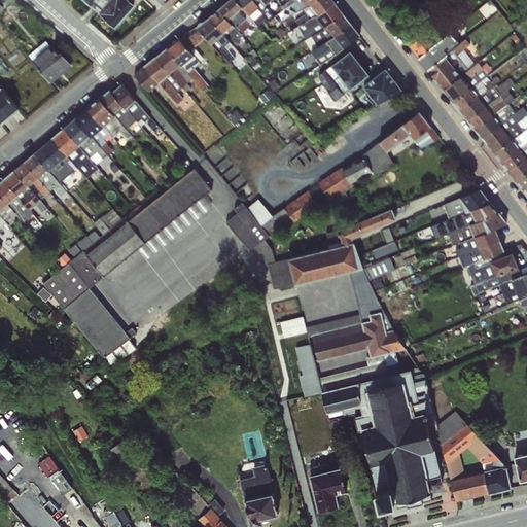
[(83,0),(99,13),(109,0),(83,0)]
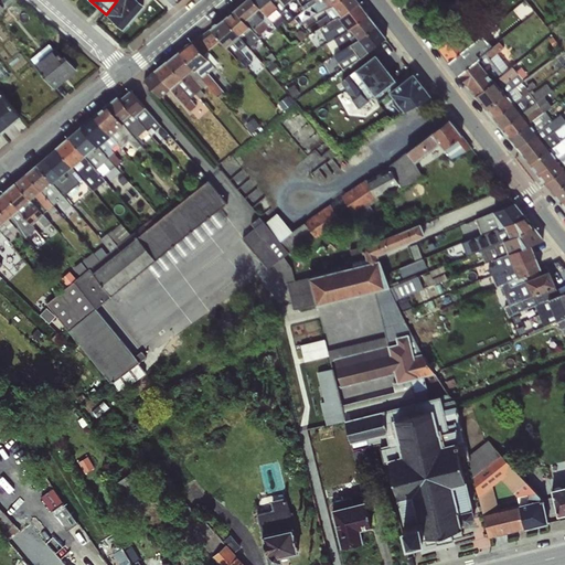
[(117,0),(106,14),(123,30),(145,6),(137,0),(117,0)]
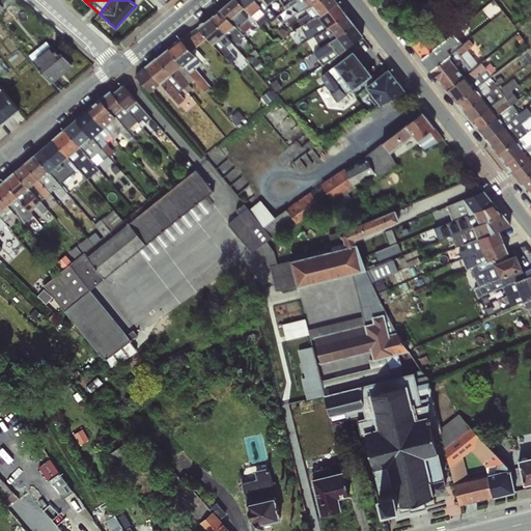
[(238,0),(231,0),(221,9),(230,19),(232,18),(244,7),(238,0)]
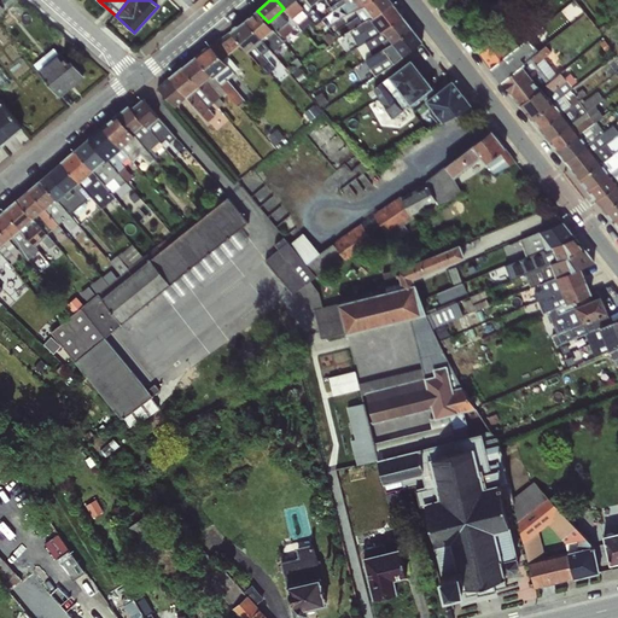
[(305,0),(295,0),(284,9),(292,18),(298,25),(301,28),(295,33),(304,42),(310,39),(303,29),(313,22),(315,25),(316,25),(322,19),(312,7),(305,0)]
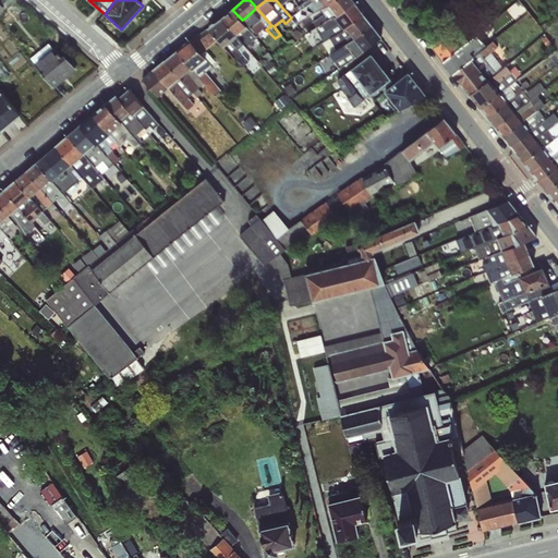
[(306,0),(296,8),(299,11),(308,4),(314,12),(319,9),(328,3),(325,0),(306,0)]
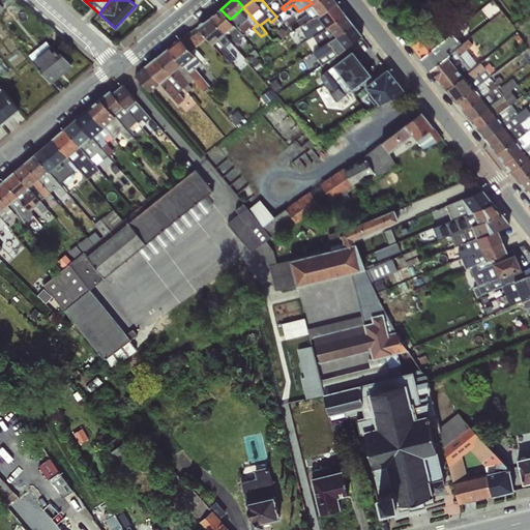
[(334,0),(316,0),(312,3),(320,15),(336,2),(334,0)]
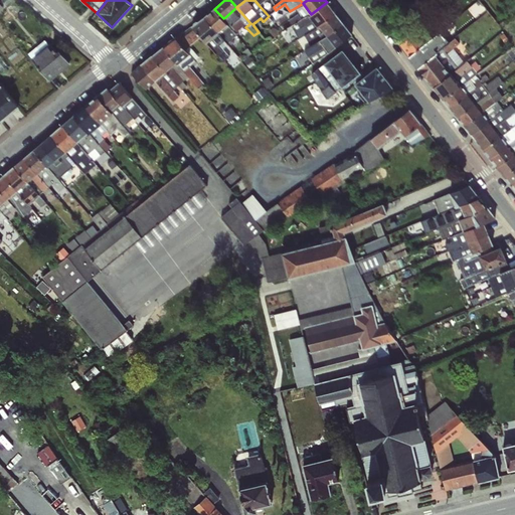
[(479,0),(472,5),(479,13),(486,8),(479,0)]
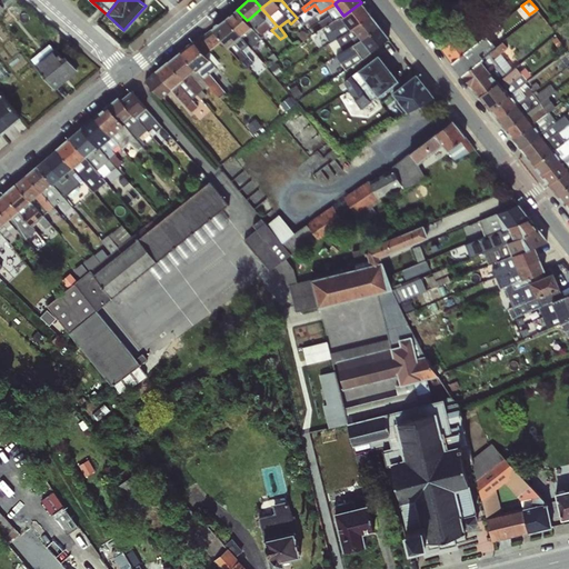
[(343,16),(341,18),(346,22),(351,30),(352,28),(370,15),(361,2),(343,16)]
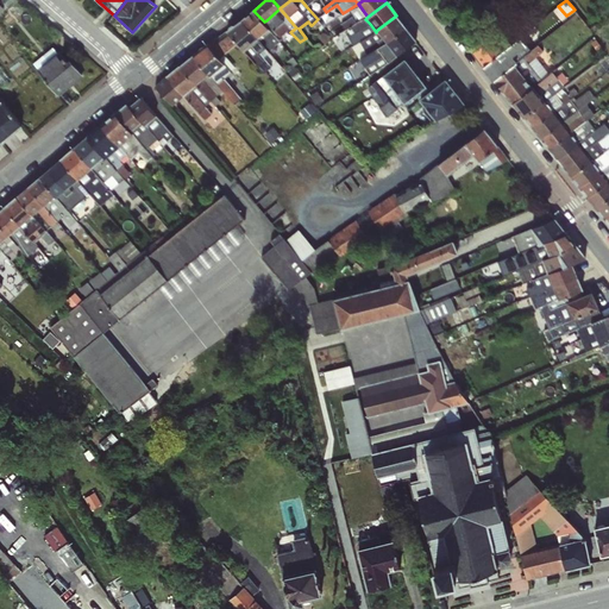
[(358,4),(349,10),(353,16),(341,24),(340,23),(331,29),(336,36),(344,30),(357,22),(365,19),(368,17),(358,4)]
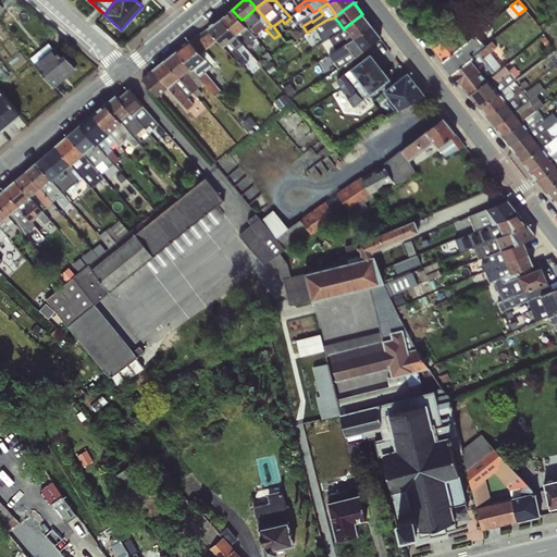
[(256,8),(244,19),(256,34),(269,23),(263,16),(256,8)]
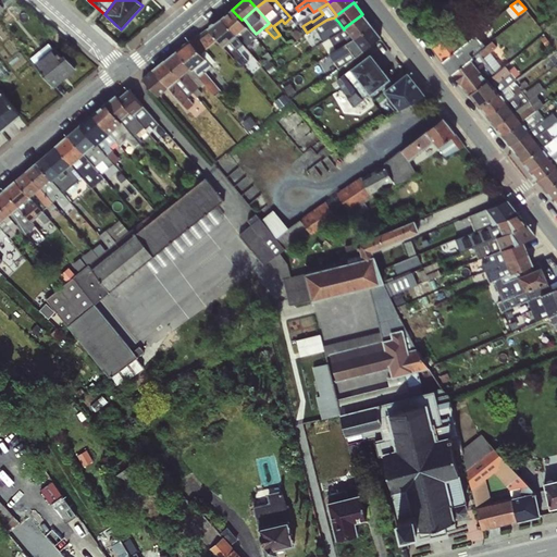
[(232,10),(221,19),(236,35),(246,26),(242,20),(232,10)]
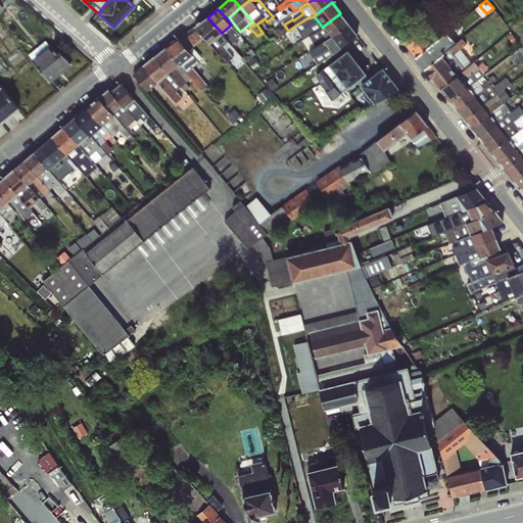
[(340,13),(324,26),(327,30),(332,36),(348,22),(340,13)]
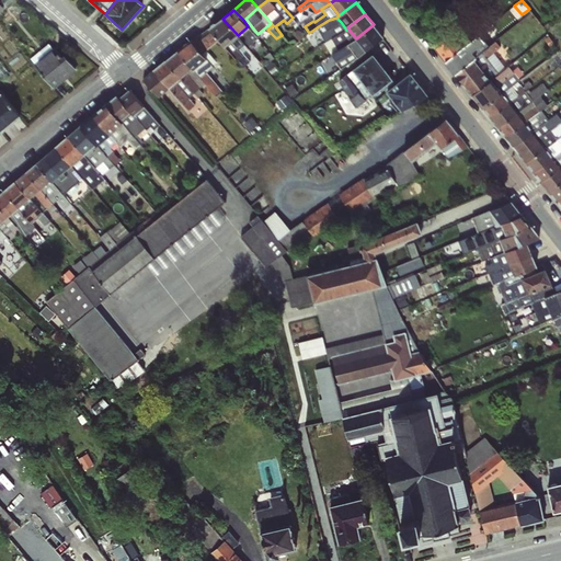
[(474,16),(456,31),(466,44),(479,33),(484,29),(474,16)]
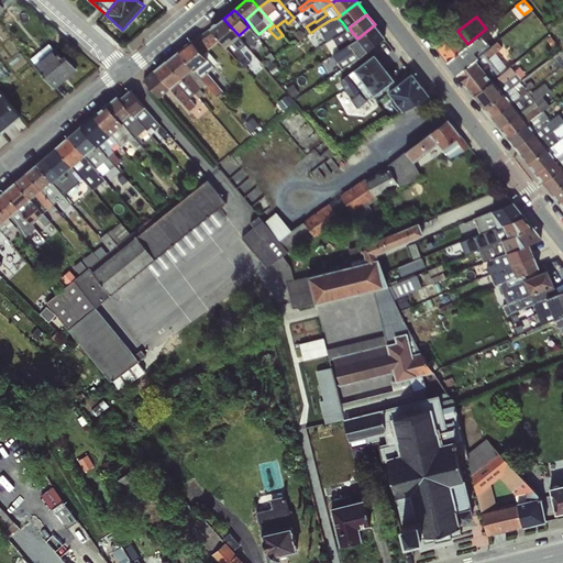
[(330,20),(318,28),(322,34),(342,22),(338,18),(330,20)]
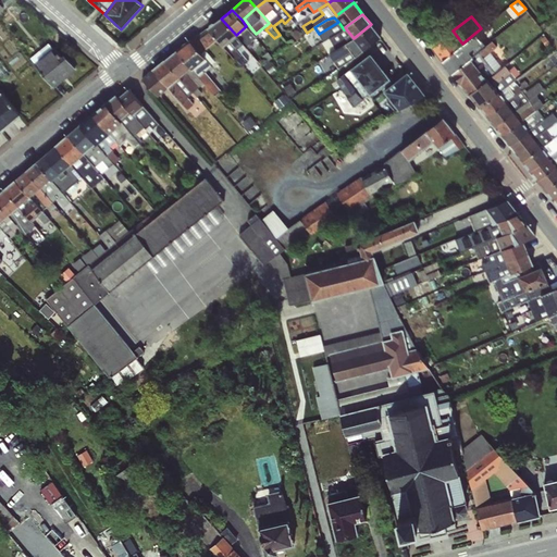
[(221,19),(208,28),(218,39),(223,46),(236,35),(221,19)]
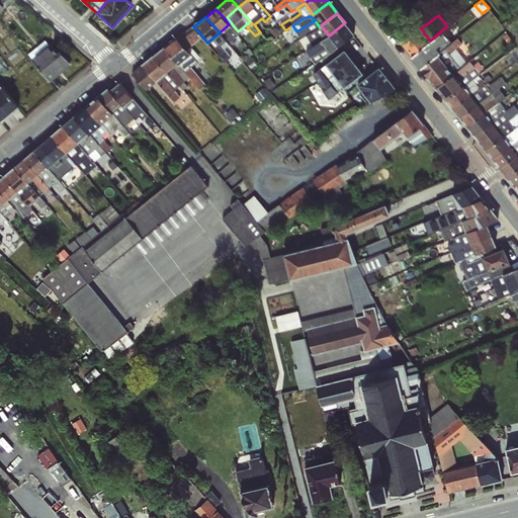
[(345,22),(329,35),(338,47),(353,34),(345,22)]
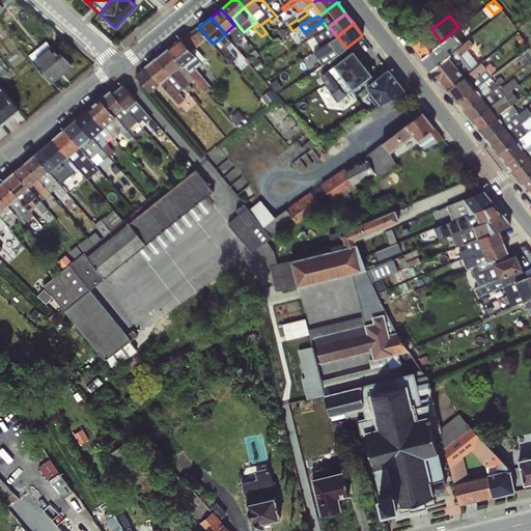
[(234,25),(225,33),(234,45),(244,36),(234,25)]
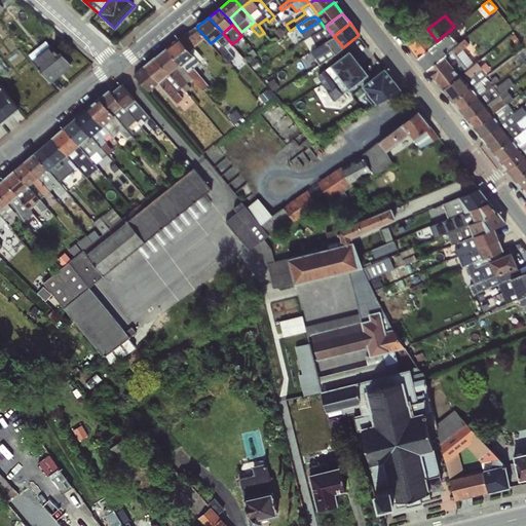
[(326,26),(325,28),(311,35),(302,42),(304,45),(307,43),(329,30),(326,26)]
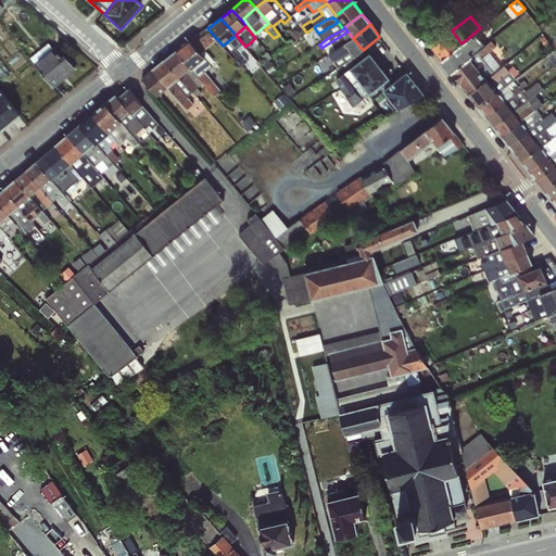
[(207,28),(191,41),(205,58),(192,70),(204,83),(215,96),(220,91),(204,72),(212,66),(210,64),(214,61),(204,50),(217,39),(207,28)]
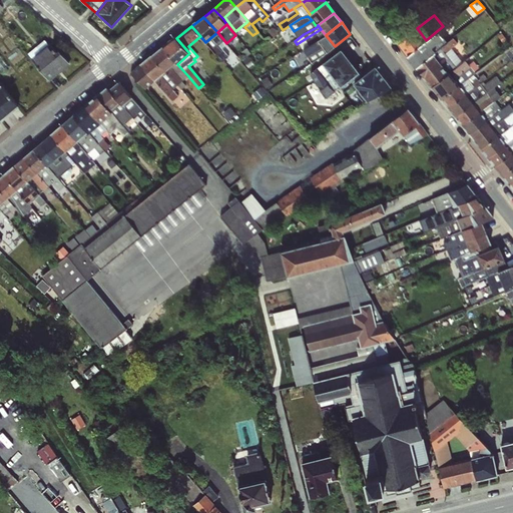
[(426,40),(417,28),(399,43),(407,55),(426,40)]
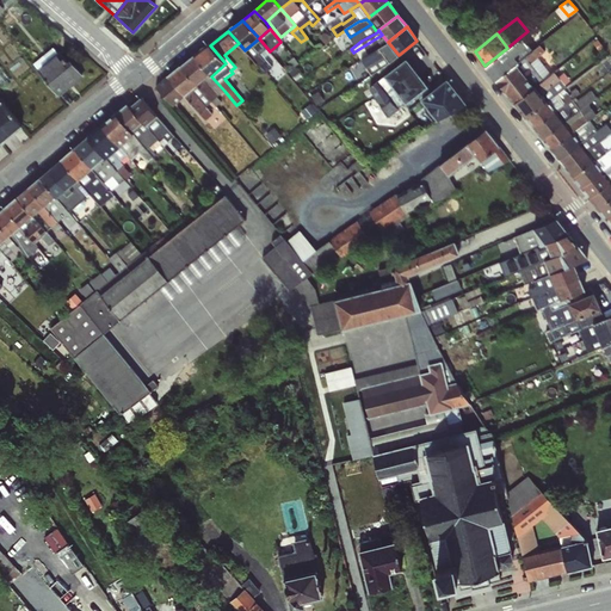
[(388,42),(382,35),(357,50),(360,59),(388,42)]
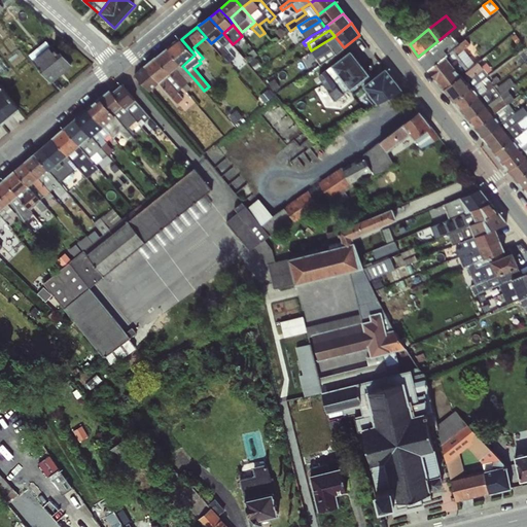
[(437,41),(418,57),(428,69),(446,55),(448,53),(444,47),(456,38),(450,31),(437,41)]
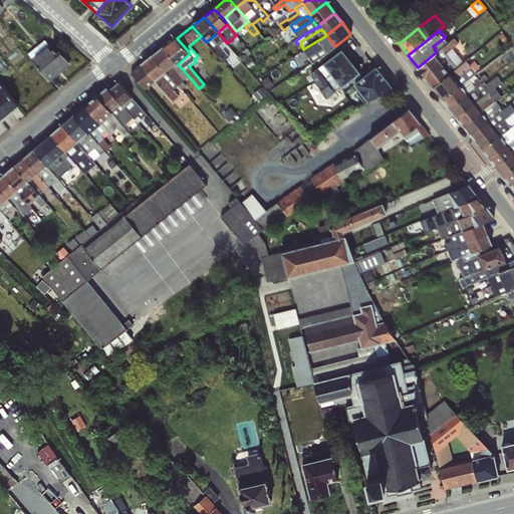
[(218,32),(206,42),(223,62),(229,56),(223,48),(227,44),(227,43),(218,32)]
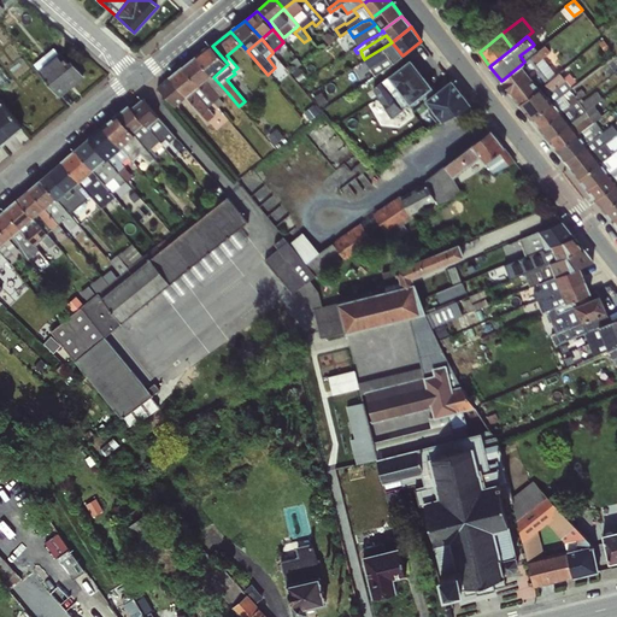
[(392,42),(364,59),(356,65),(358,70),(366,65),(370,68),(388,57),(393,63),(403,56),(392,42)]
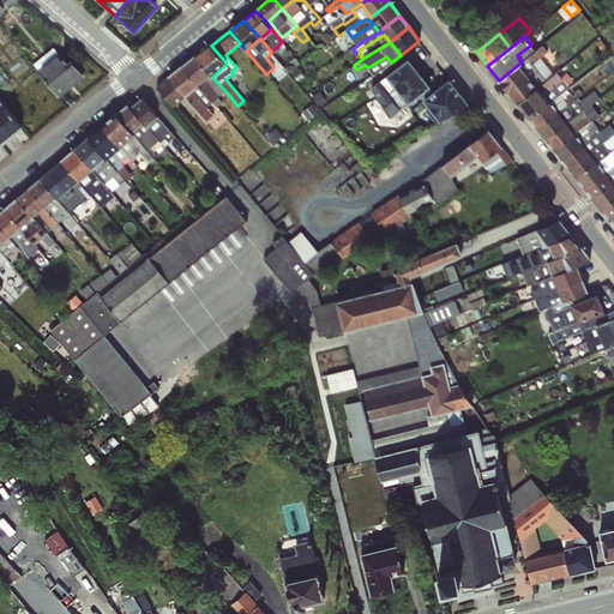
[(210,44),(194,55),(210,74),(212,77),(227,64),(211,46),(210,44)]
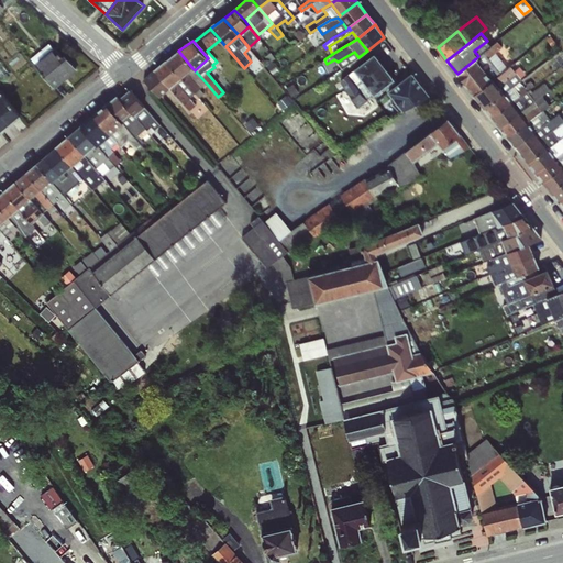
[(492,46),(487,41),(474,51),(478,56),(492,46)]
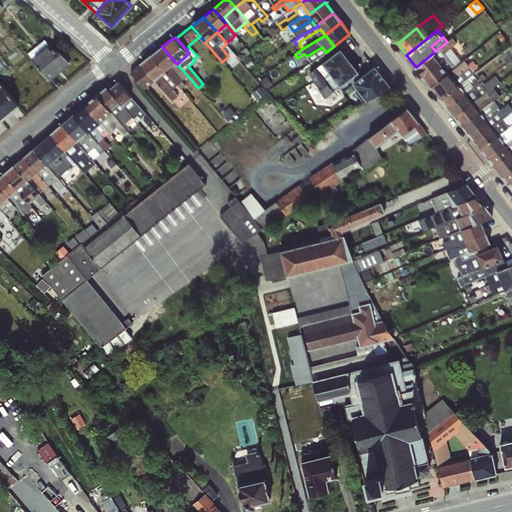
[(435,51),(433,53),(439,61),(449,73),(462,62),(451,48),(457,43),(452,37),(447,42),(435,51)]
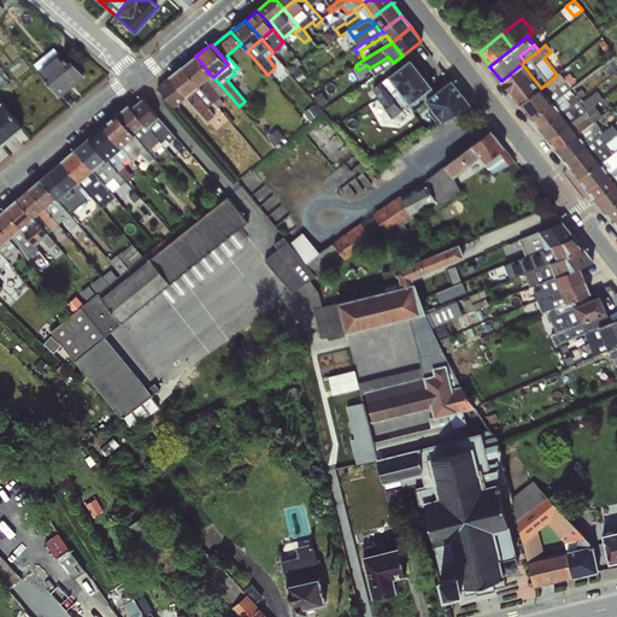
[(37,70),(59,53),(54,48),(33,65),(37,70)]
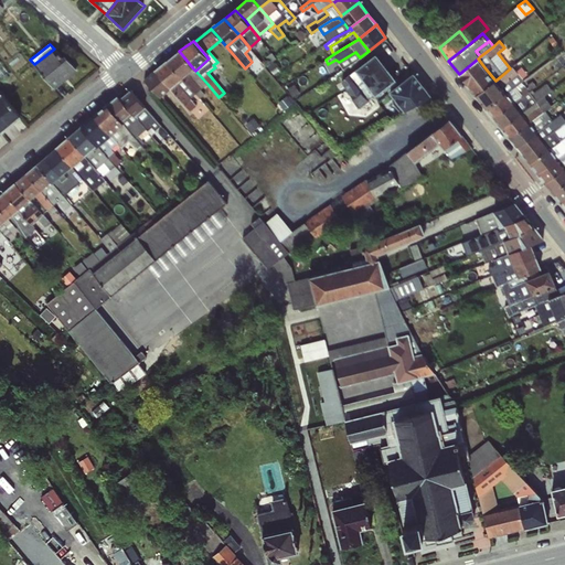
[(54,49),(34,64),(55,89),(77,71),(65,55),(63,56),(55,48),(54,49)]
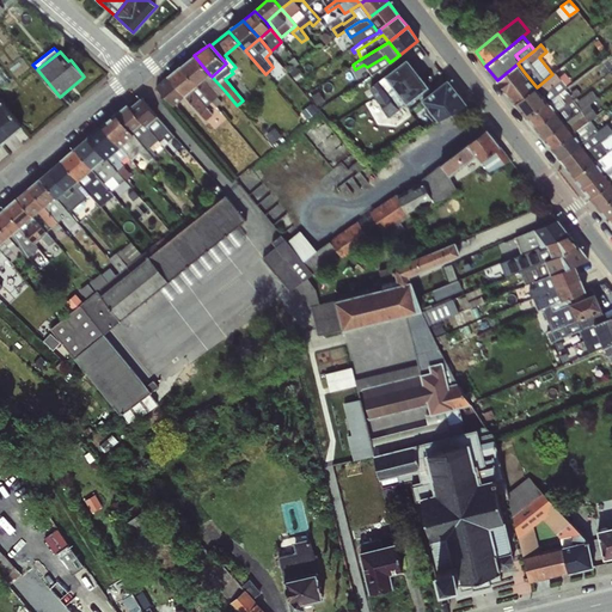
[(194,55),(182,66),(197,85),(209,74),(194,55)]
